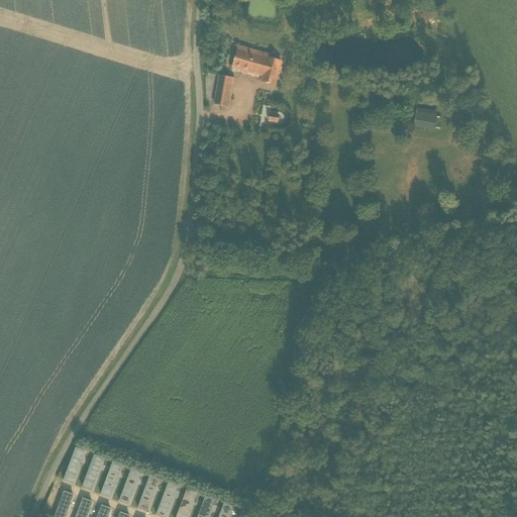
[(263,77),(262,82),(274,85),(281,62),(237,49),(236,52),(235,58),(234,57),(233,61),(234,61),(232,68),(263,77)]
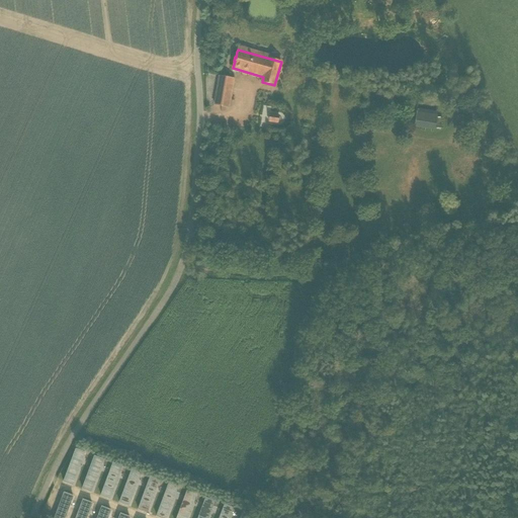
[(233,79),(220,77),(214,105),(228,107),(233,79)]
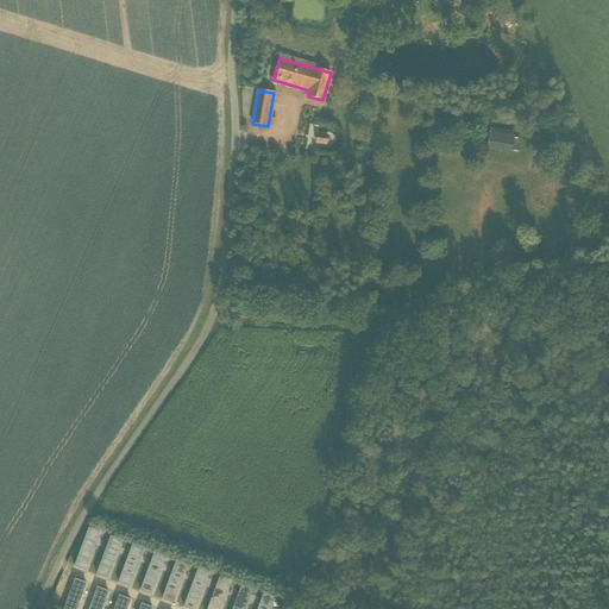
[(487,149),(512,152),(514,133),(490,130),(487,149)]
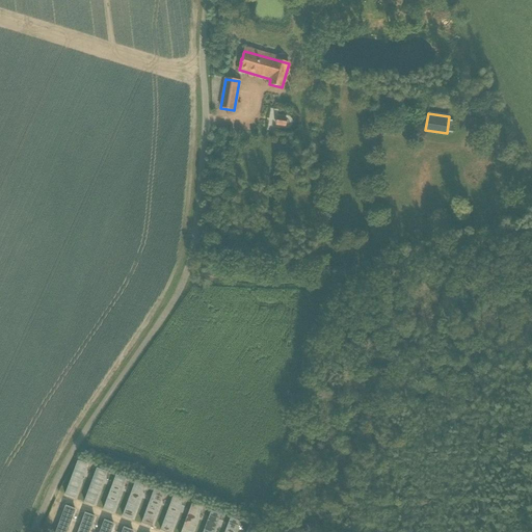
[(88,466),(79,461),(67,495),(76,498),(88,466)]
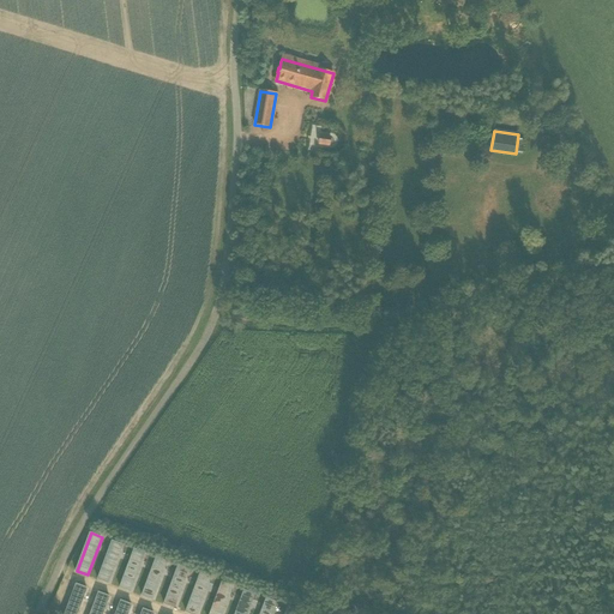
[(124,546),(113,541),(98,579),(109,583),(124,546)]
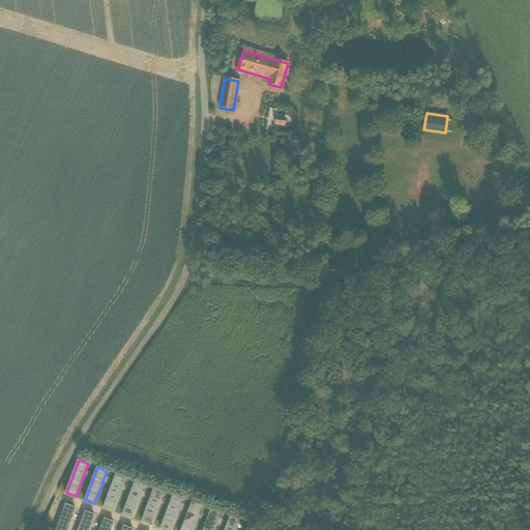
[(125,477),(116,474),(104,507),(113,510),(125,477)]
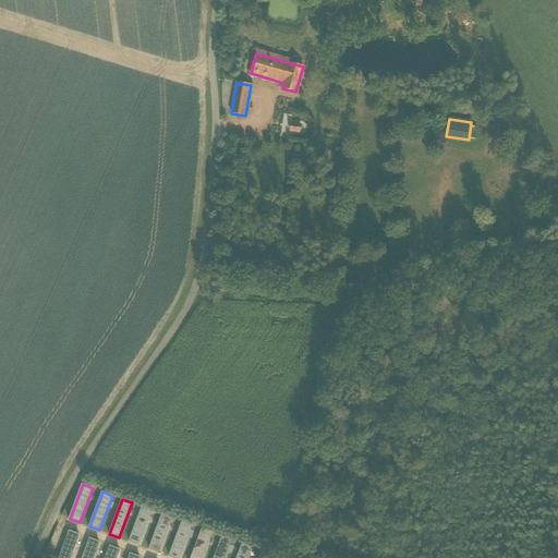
[(153,510),(143,507),(130,542),(140,545),(153,510)]
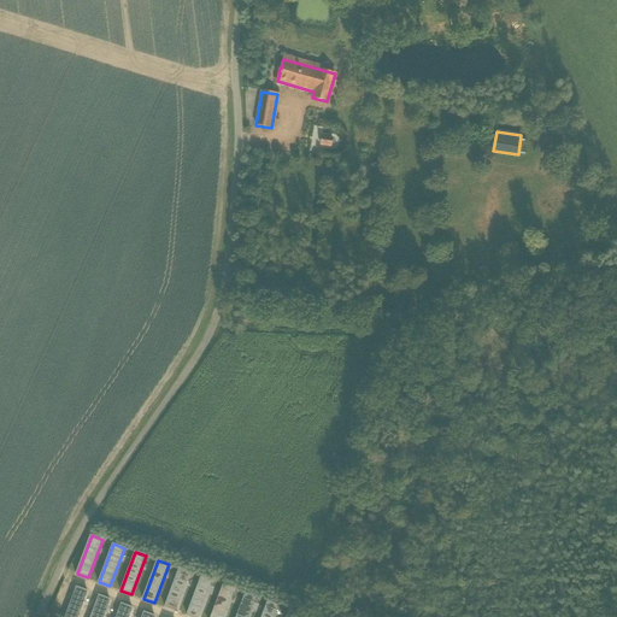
[(191,573),(180,569),(165,607),(176,611),(191,573)]
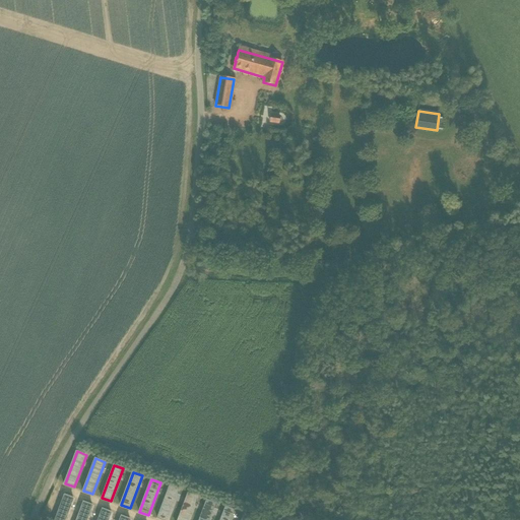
[(168,519),(179,490),(170,486),(157,519),(160,519),(168,519)]
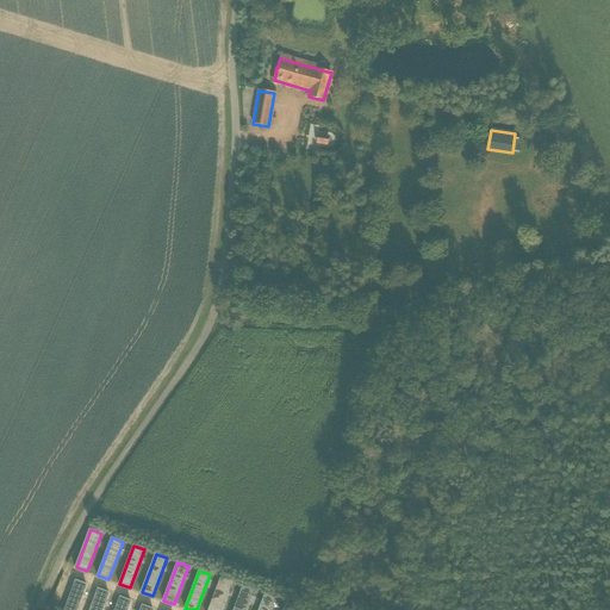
[(222,609),(232,583),(222,579),(209,609),(222,609)]
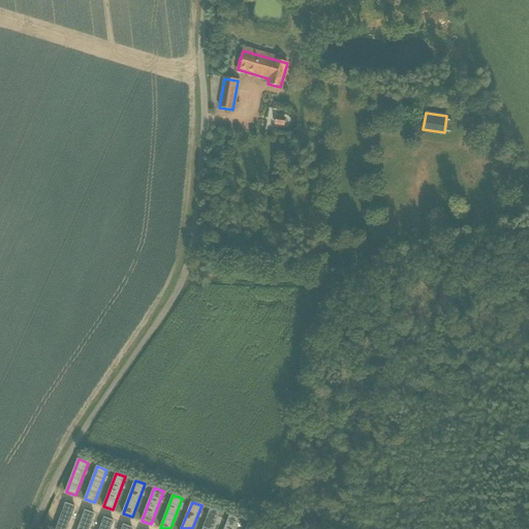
[(66,528),(75,506),(66,503),(55,528),(66,528)]
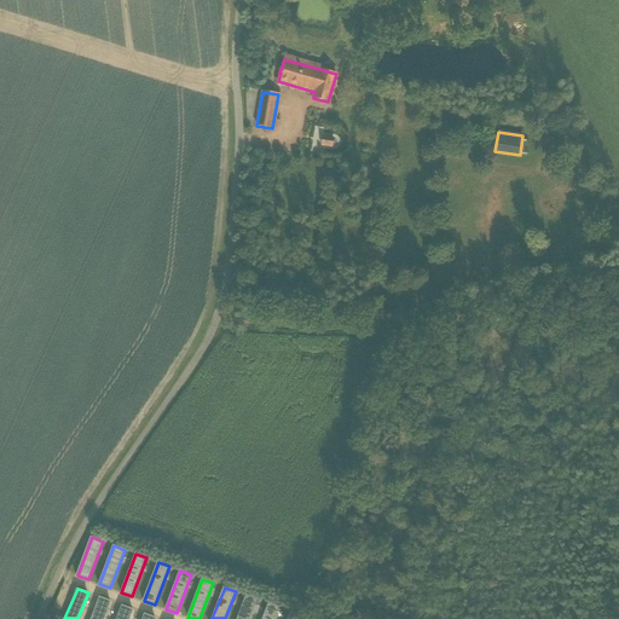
[(250,618),(258,600),(247,596),(237,618),(250,618)]
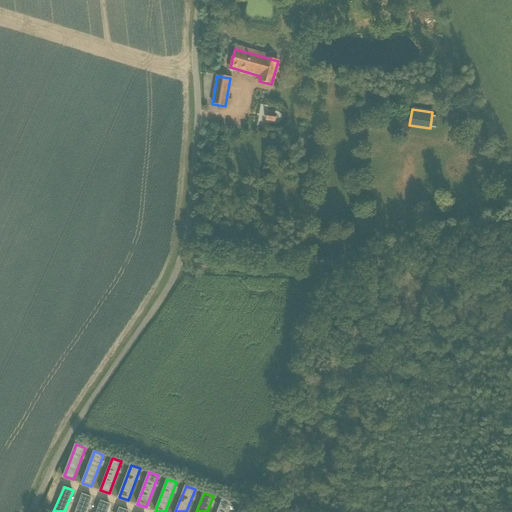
[(85,511),(91,497),(82,494),(74,511),(85,511)]
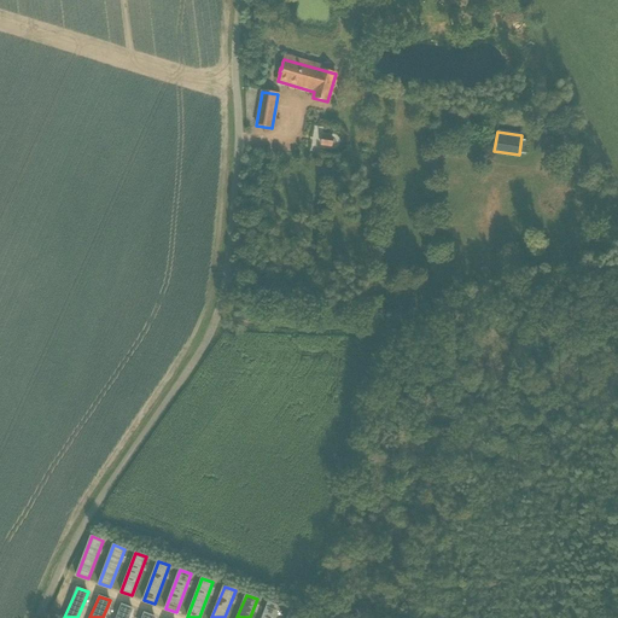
[(274,617),(279,607),(268,604),(262,617),(274,617)]
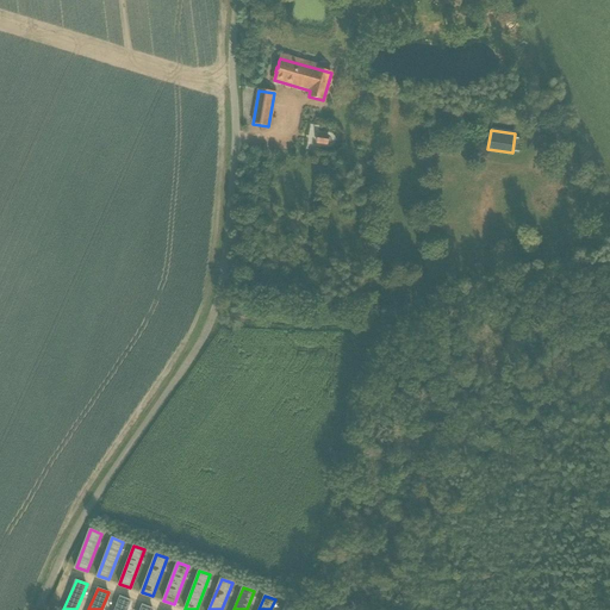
[(126,609),(130,601),(119,597),(113,609),(126,609)]
